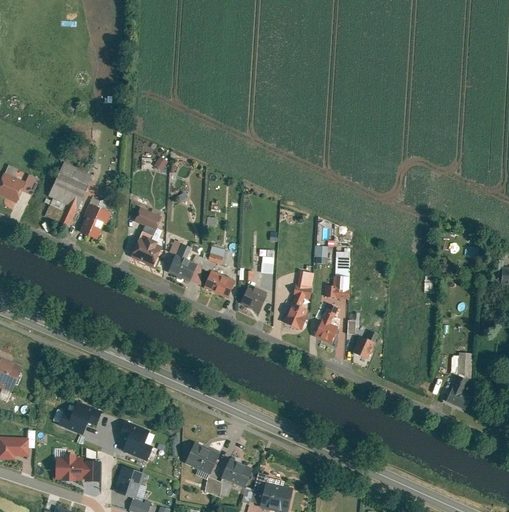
[(160,171),(166,161),(158,156),(152,166),(160,171)]
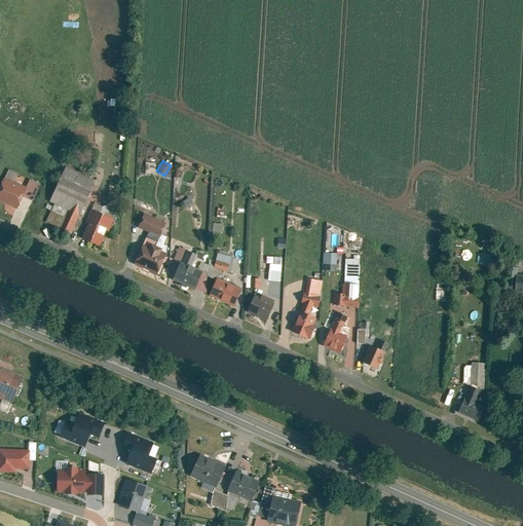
[(95,180),(63,165),(48,199),(69,208),(79,213),(95,180)]
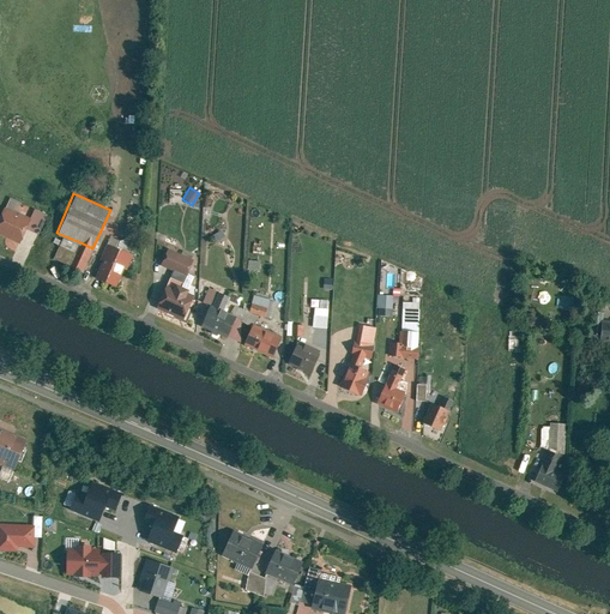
[(32,218),(6,208),(0,221),(0,233),(22,244),(28,229),(32,218)]
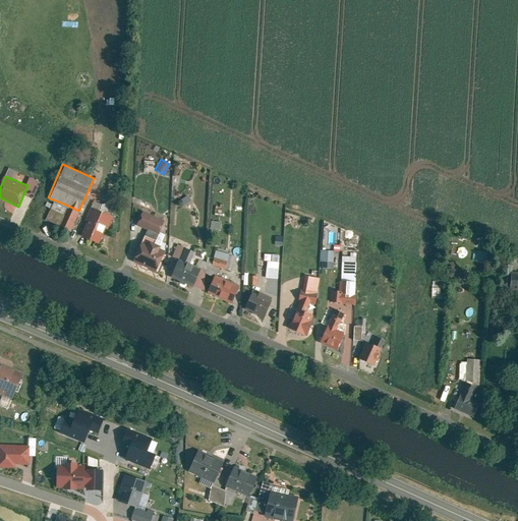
[(33,198),(40,182),(31,178),(27,185),(23,194),(33,198)]
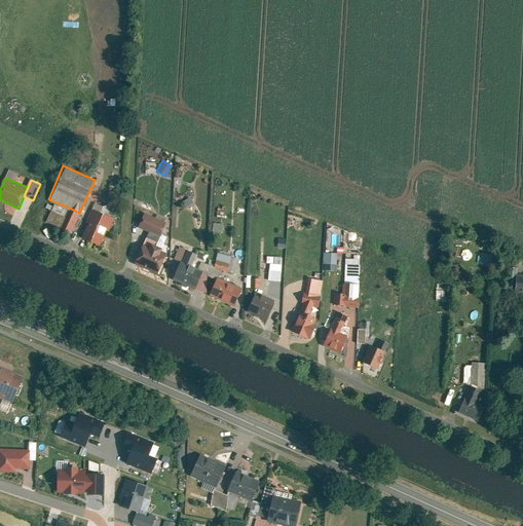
[(79,213),(69,208),(61,226),(72,230),(79,213)]
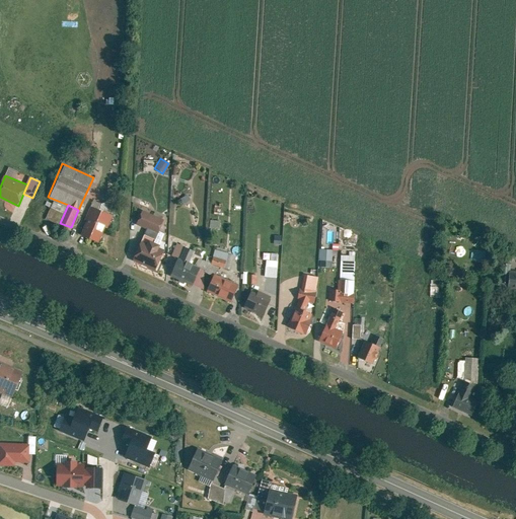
[(113,215),(91,206),(85,219),(88,221),(81,235),(98,242),(104,230),(105,231),(113,215)]
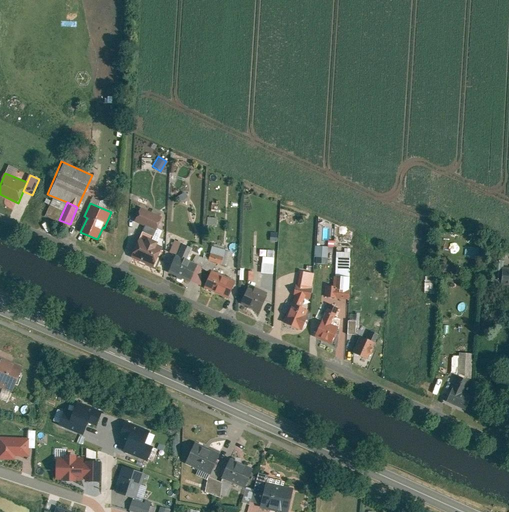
[(162,216),(139,206),(134,219),(146,224),(157,229),(162,216)]
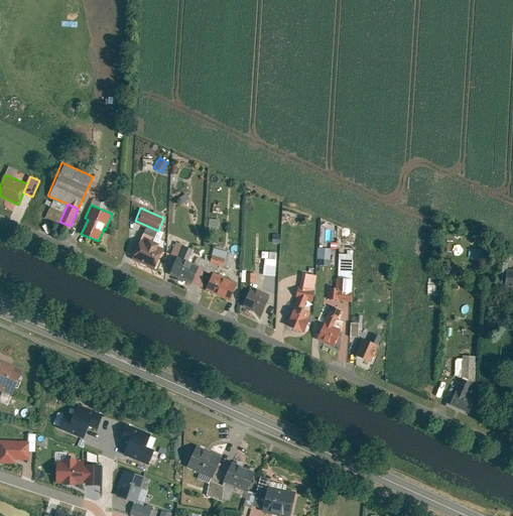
[(217,228),(217,219),(207,219),(207,228),(217,228)]
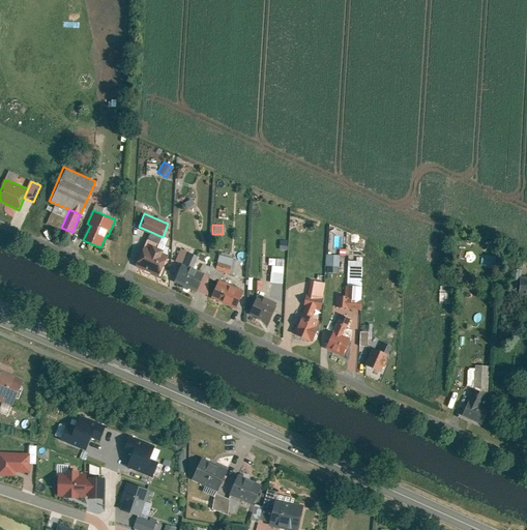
[(163,237),(151,232),(137,267),(160,277),(169,257),(164,255),(166,249),(158,246),(163,237)]
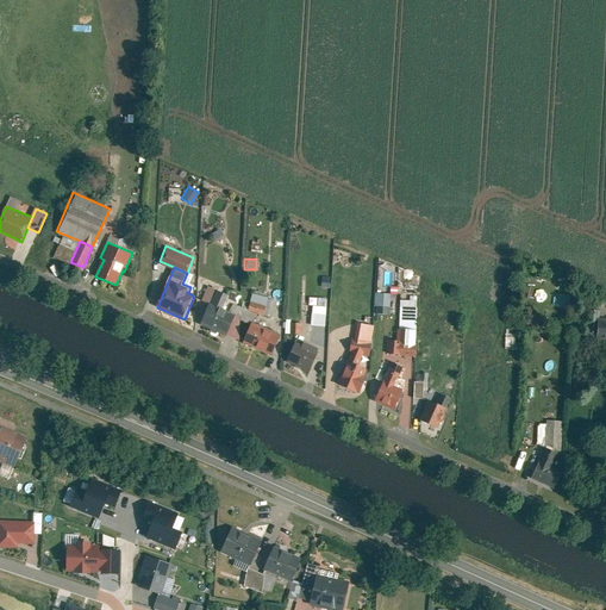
[(201,299),(211,304),(217,288),(208,285),(201,299)]
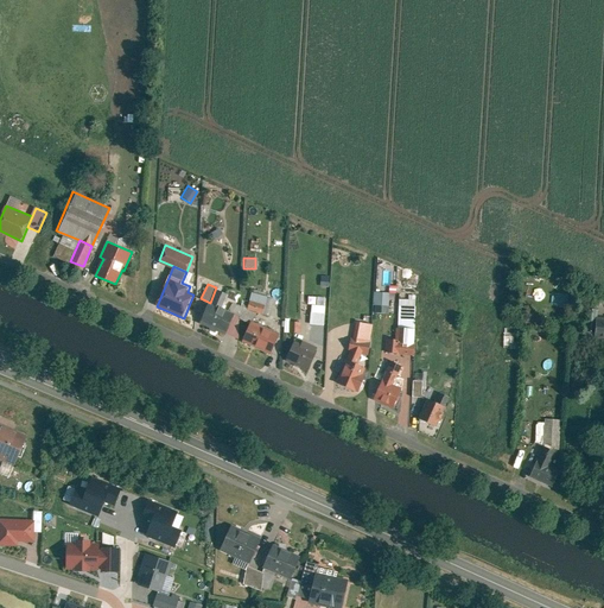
[(210,303),(221,308),(228,293),(216,287),(210,303)]
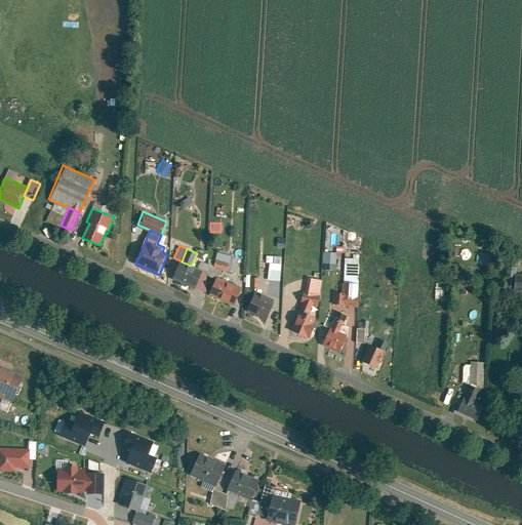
[(335,252),(323,251),(322,264),(335,265),(335,252)]
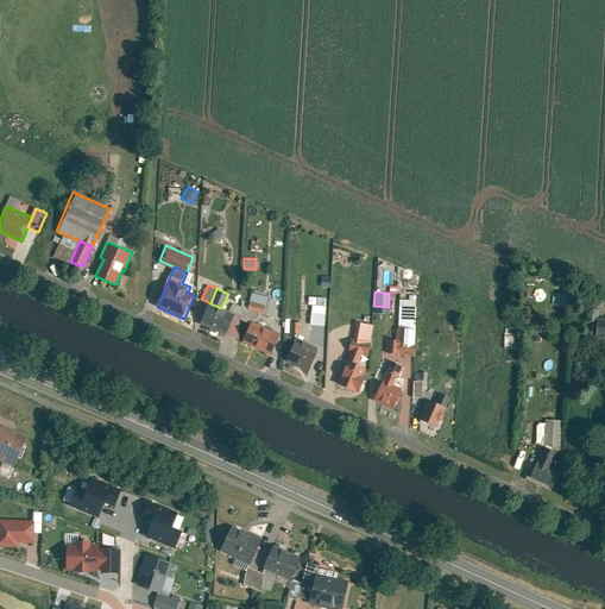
[(250,293),(245,308),(268,315),(272,299),(250,293)]
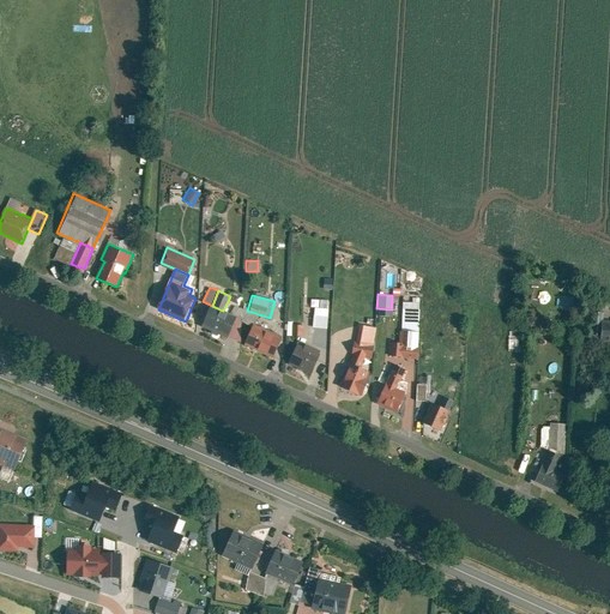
[(212,306),(203,324),(228,336),(236,317),(223,311),(212,306)]
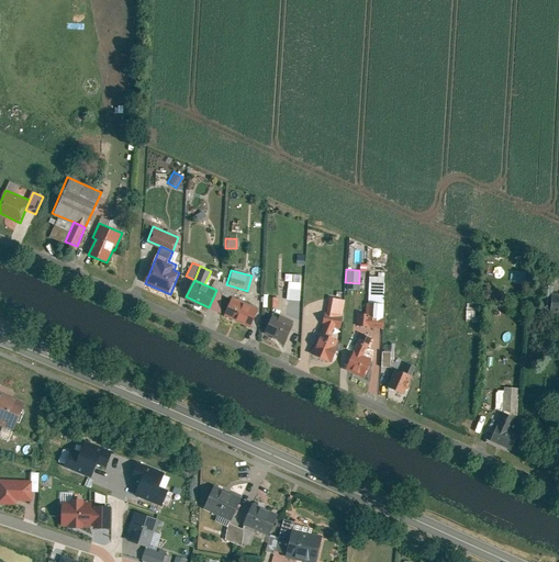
[(302,282),(289,281),(288,299),(301,299),(302,282)]
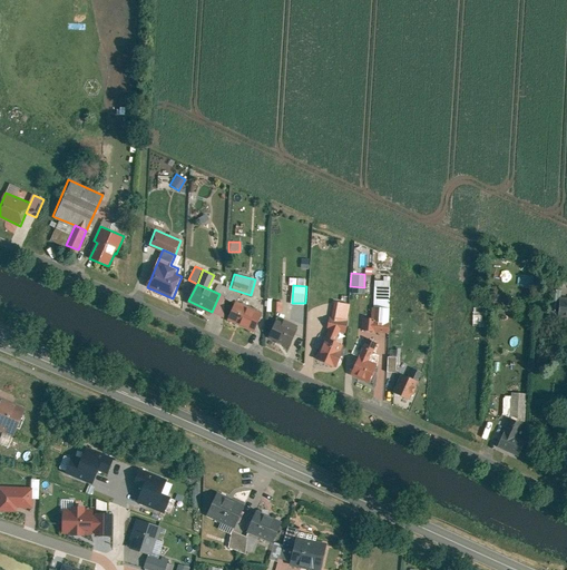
[(372,286),(372,307),(389,307),(390,287),(372,286)]
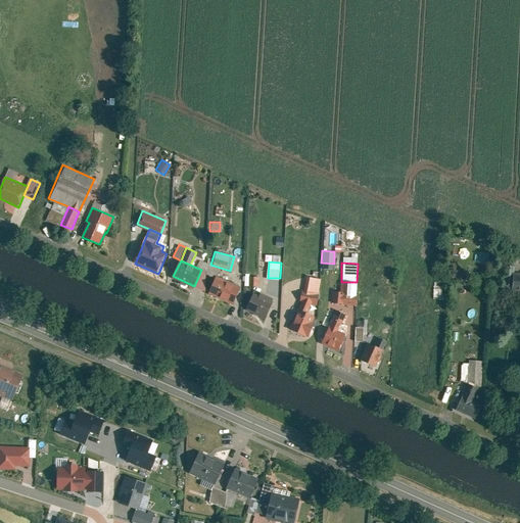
[(506,285),(513,286),(514,272),(515,267),(507,266),(506,285)]
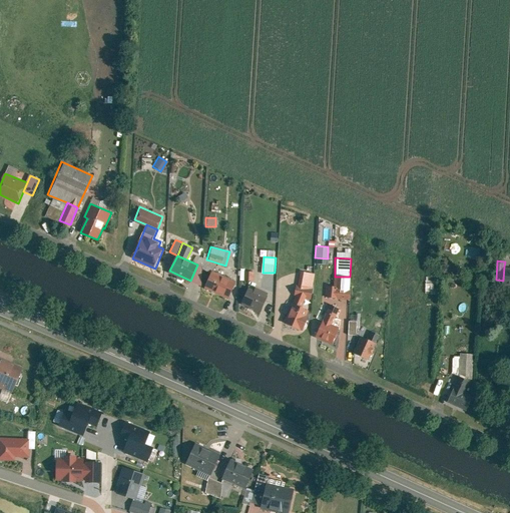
[(197,265),(190,281),(203,287),(210,271),(197,265)]
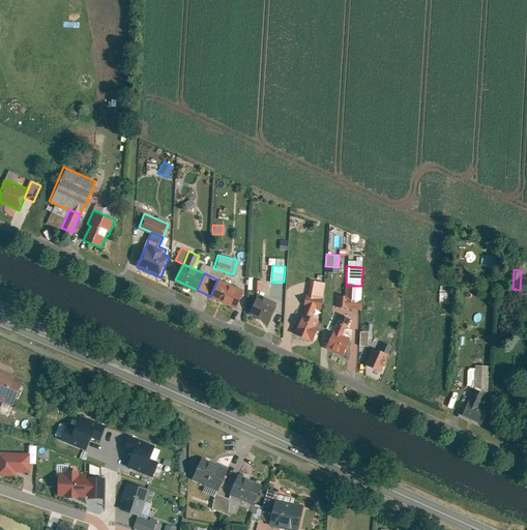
[(217,280),(210,296),(238,308),(245,293),(217,280)]
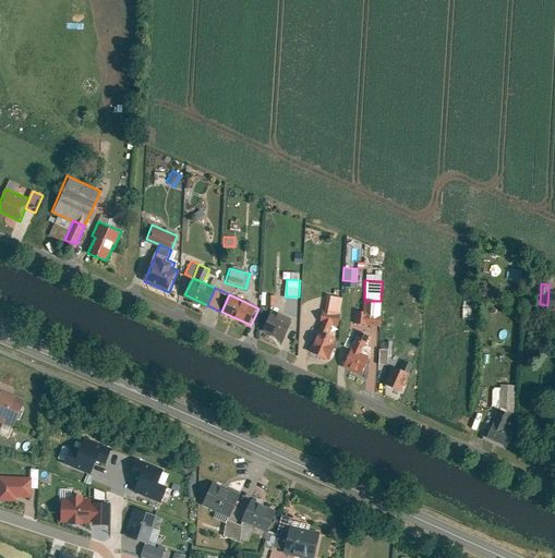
[(276,295),(267,294),(267,305),(276,305),(276,295)]
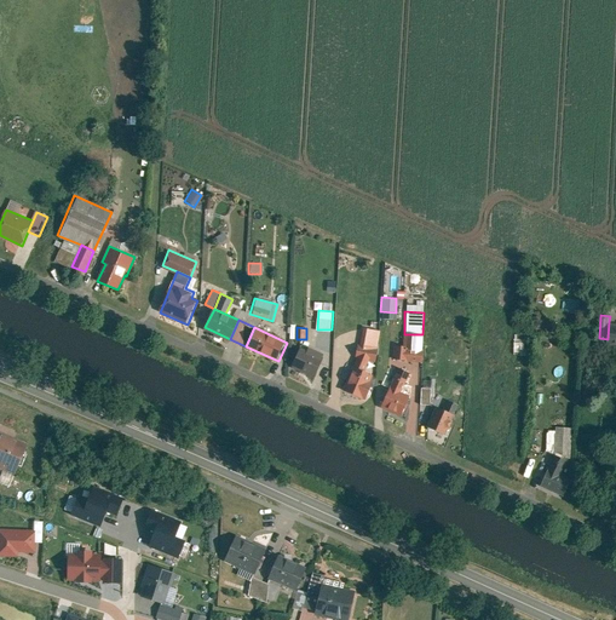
[(422,334),(404,334),(404,345),(404,359),(404,360),(422,361),(422,334)]
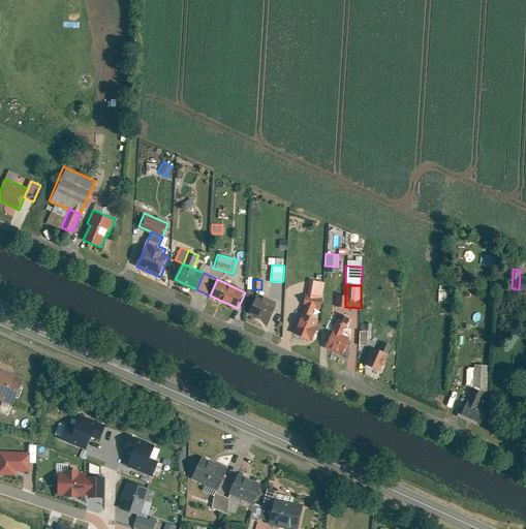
[(322,297),(306,293),(304,305),(306,305),(315,307),(320,308),(322,297)]
